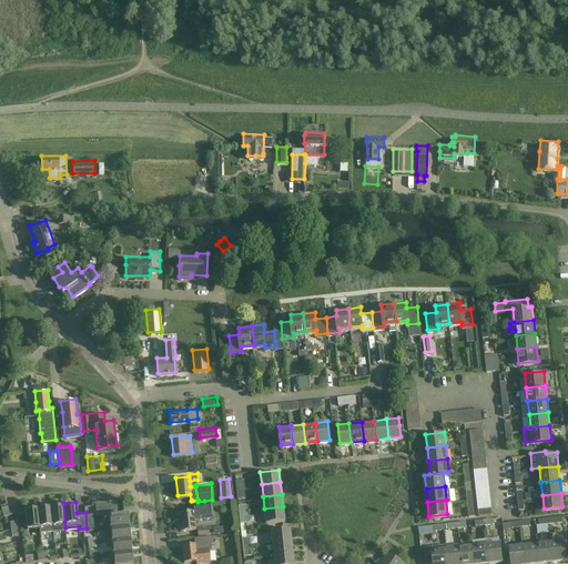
[(190,510),(179,511),(181,529),(192,527),(195,527),(194,517),(213,515),(212,502),(190,504),(191,510),(190,510)]
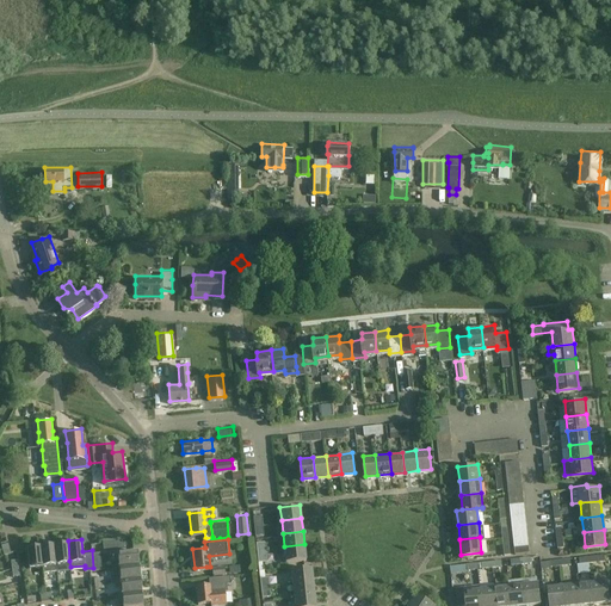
[(69,561),(68,540),(55,542),(57,568),(71,567),(69,561)]
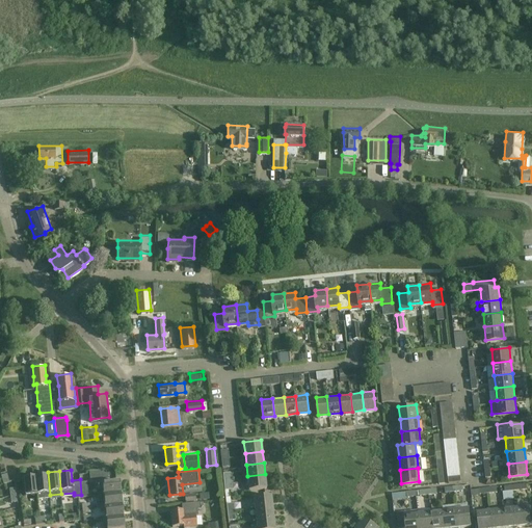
[(48,472),(35,474),(37,492),(37,491),(38,496),(50,495),(48,472)]
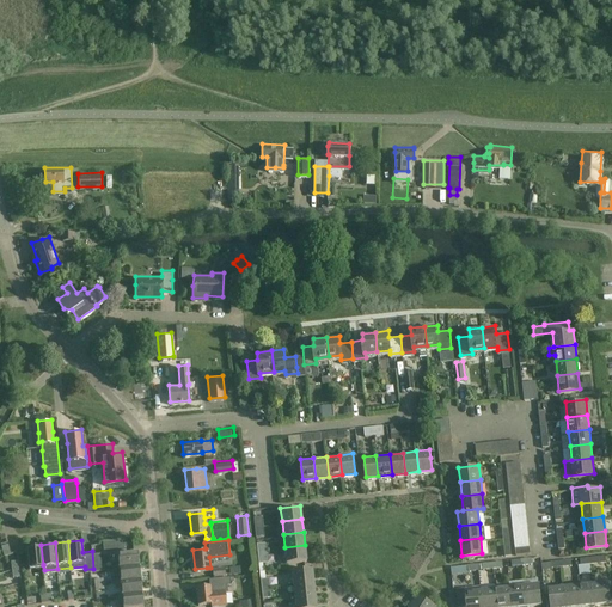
[(43,565),(41,545),(26,546),(29,566),(43,565)]
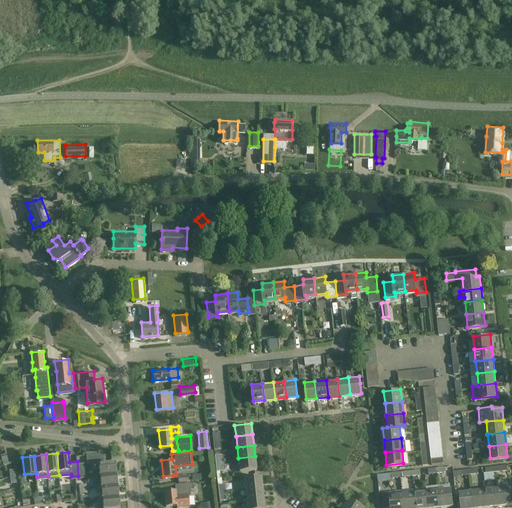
[(256,467),(255,456),(238,458),(239,469),(256,467)]
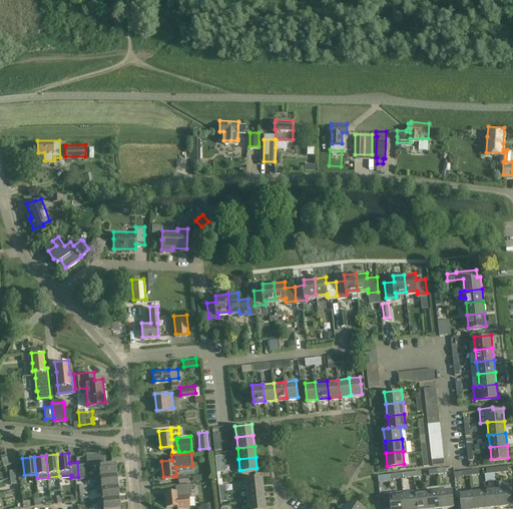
[(99,474),(116,472),(115,460),(98,462),(99,474)]
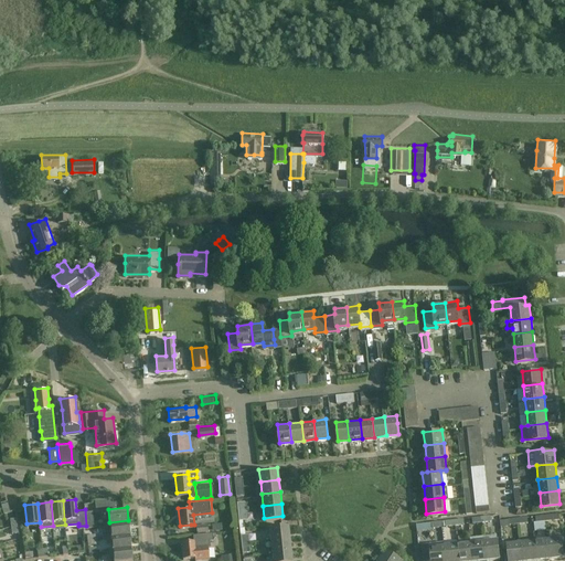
[(92,509),(85,509),(86,526),(94,525),(92,509)]
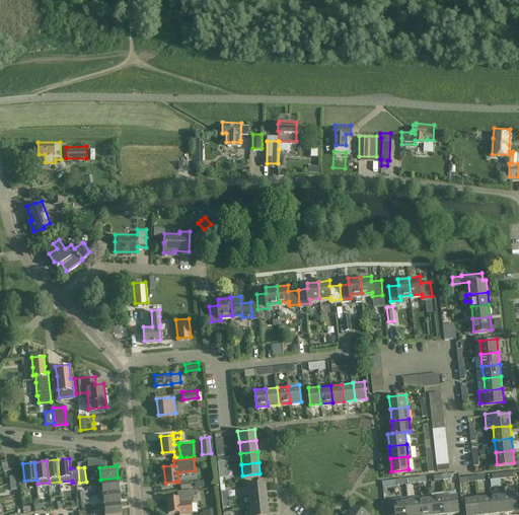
[(119,489),(118,477),(100,480),(95,481),(96,492),(101,491),(119,489)]
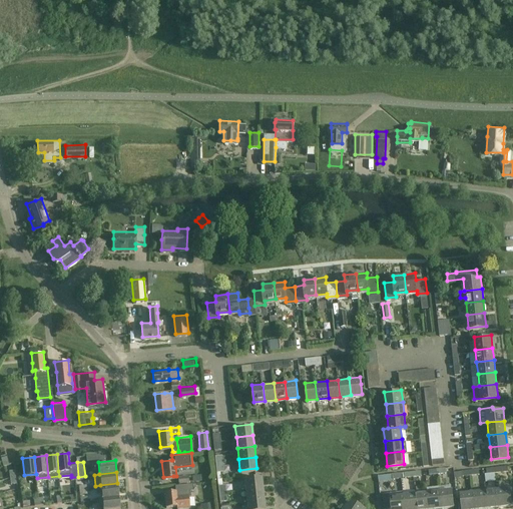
[(244,477),(245,488),(263,486),(262,475),(244,477)]
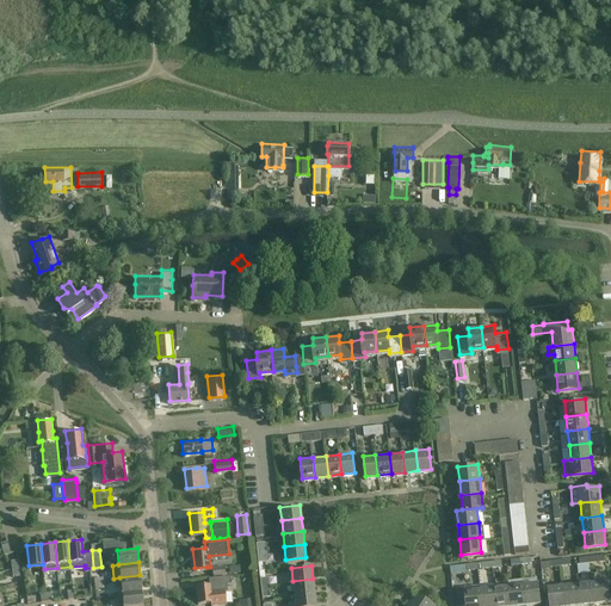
[(198,601),(211,600),(211,603),(227,600),(226,588),(227,588),(227,581),(230,581),(229,573),(208,575),(209,582),(196,583),(198,601)]
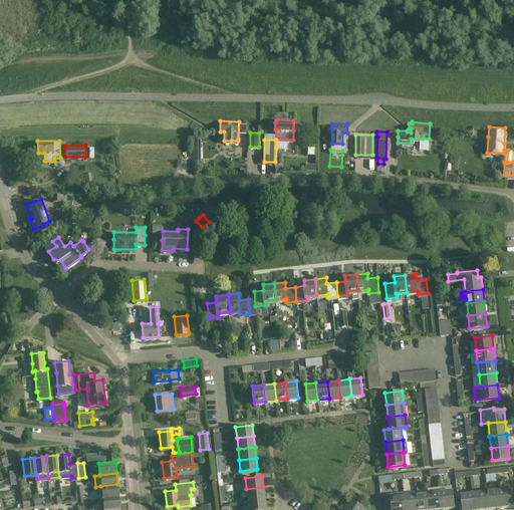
[(102,498),(119,496),(117,484),(100,486),(102,498)]
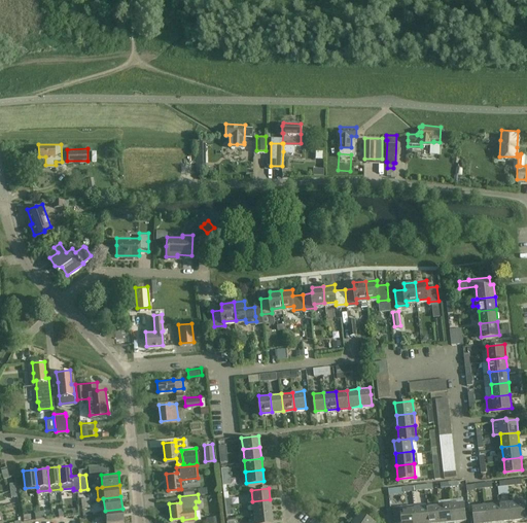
[(441,521),(453,520),(451,502),(451,497),(438,498),(438,503),(441,521)]
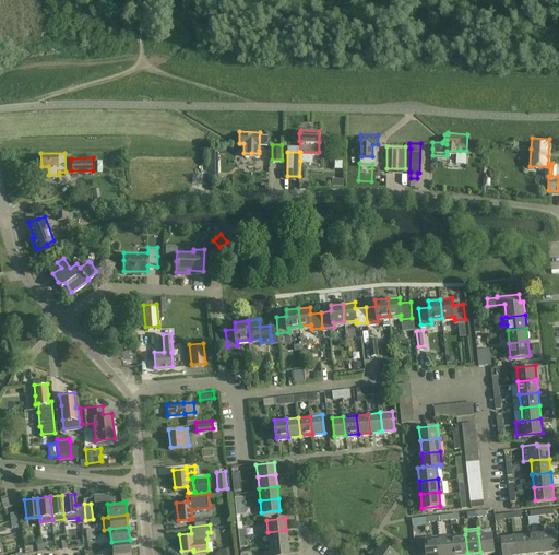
[(287,542),(286,530),(268,532),(269,544),(287,542)]
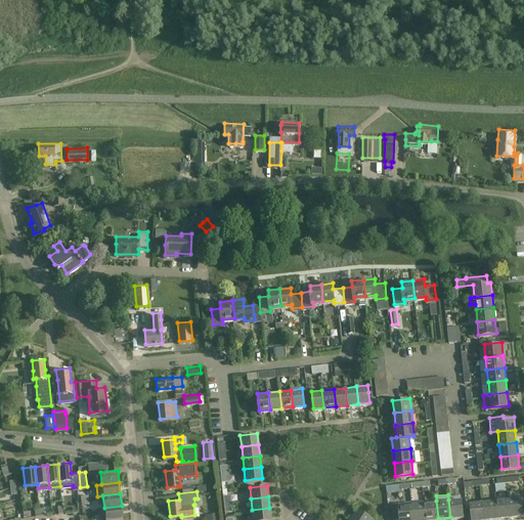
[(520,496),(508,499),(510,516),(522,514),(520,496)]
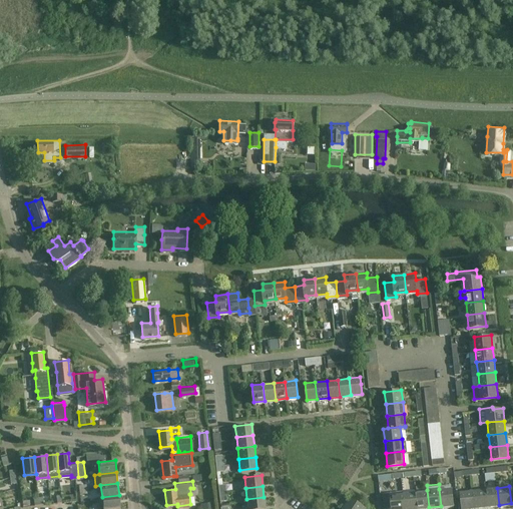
[(452,487),(439,489),(441,506),(454,505),(452,487)]
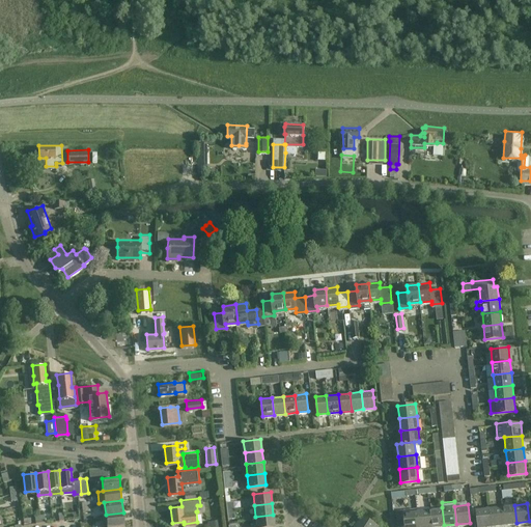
[(504,524),(516,523),(514,505),(502,506),(504,524)]
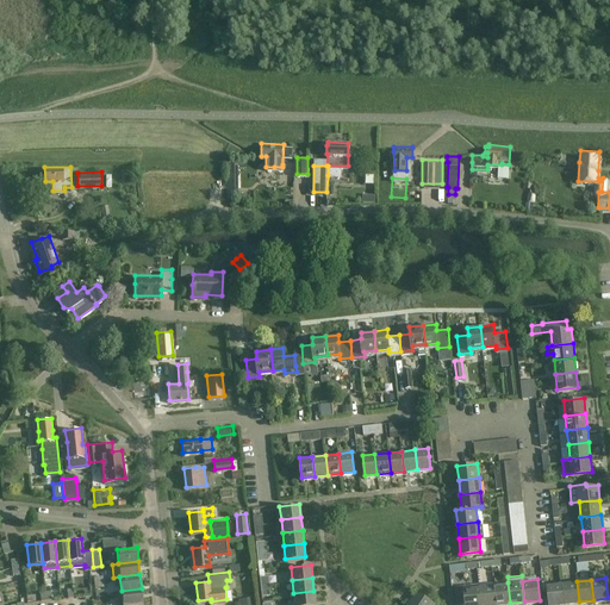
[(466,604),(480,604),(479,586),(478,581),(455,584),(456,603),(466,602),(466,604)]
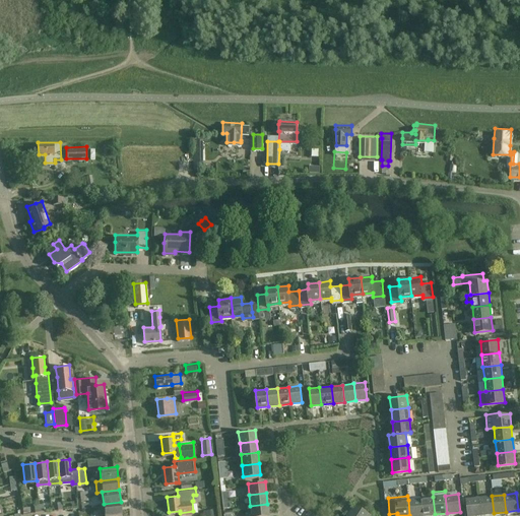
[(480,514),(494,513),(492,496),(479,497),(480,514)]
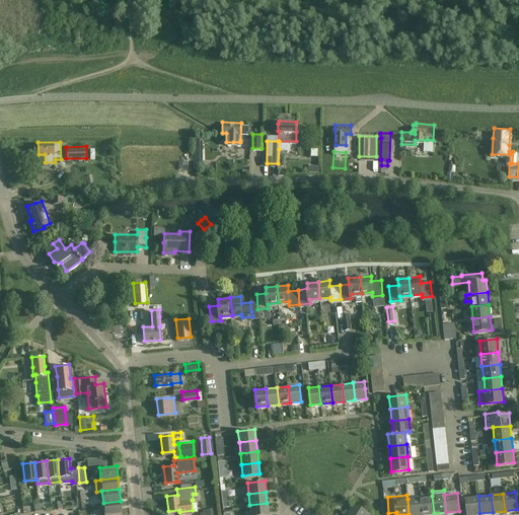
[(422,514),(434,513),(432,496),(420,498),(422,514)]
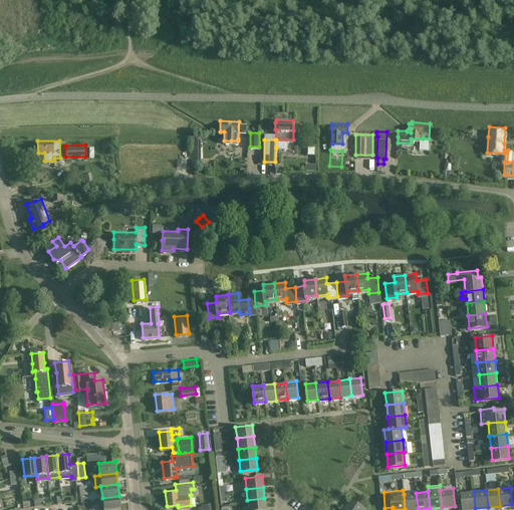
[(463,509),(475,508),(474,491),(461,493),(463,509)]
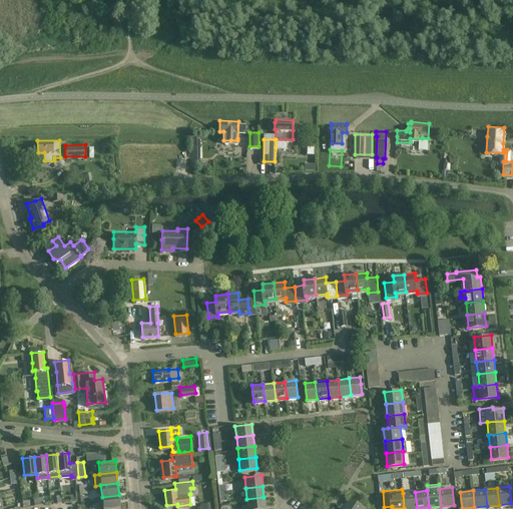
[(404,508),(415,508),(417,508),(415,492),(403,493),(404,508)]
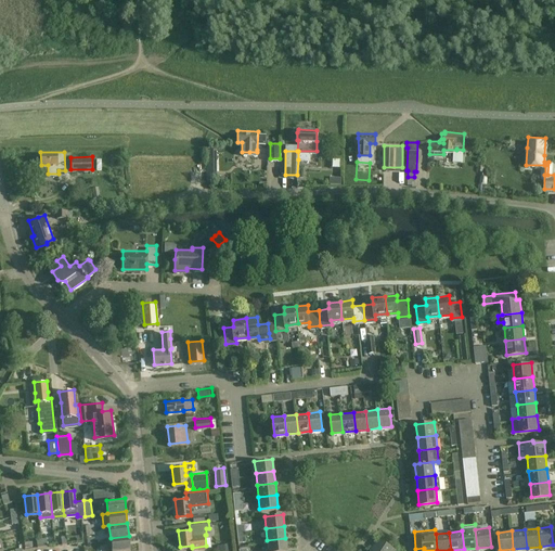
[(130,548),(129,536),(111,538),(105,538),(105,546),(111,545),(112,550),(103,550),(118,550),(119,550),(130,548)]
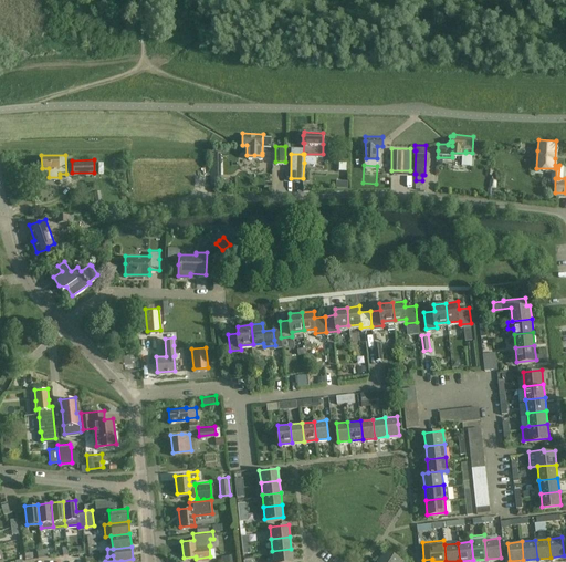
[(378,561),(377,561),(376,561),(377,561),(400,561),(404,559),(386,548),(380,554),(383,557),(378,561)]
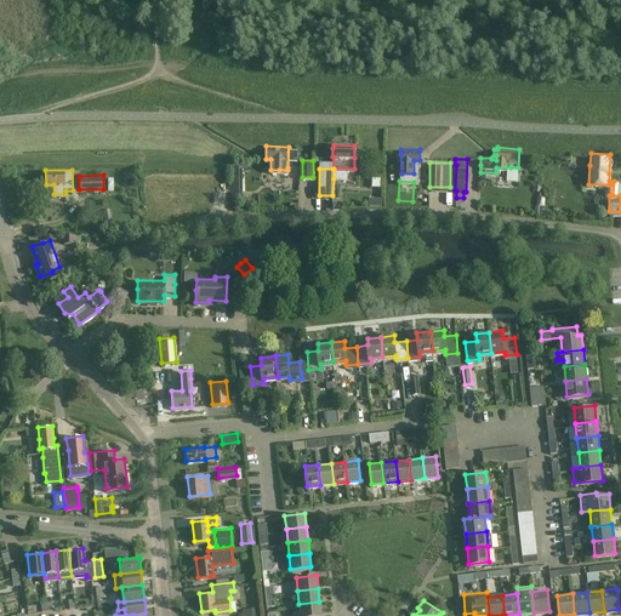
[(300,615),(315,615),(320,615),(319,602),(298,604),(300,615)]
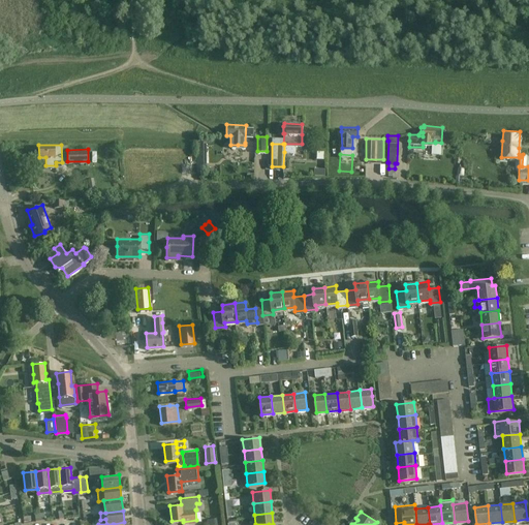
[(213,517),(207,518),(207,524),(221,524),(220,515),(213,516),(213,517)]
